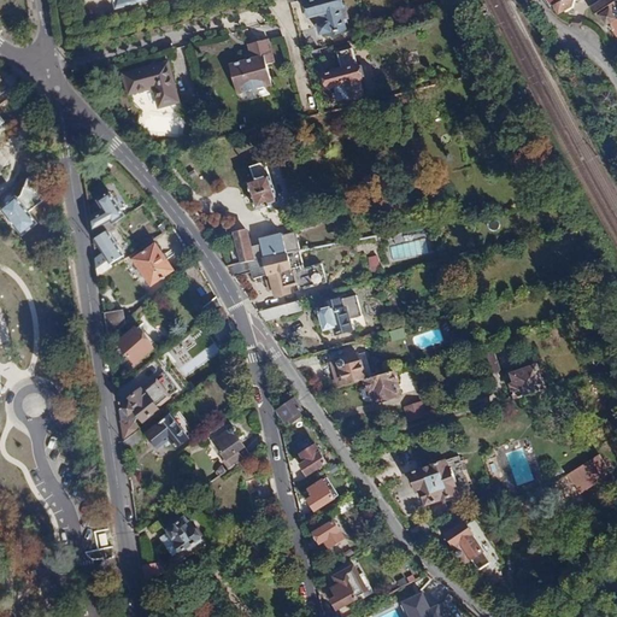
[(342,0),(300,0),(305,19),(315,17),(319,35),(347,29),(342,10),(346,10),(342,0)]
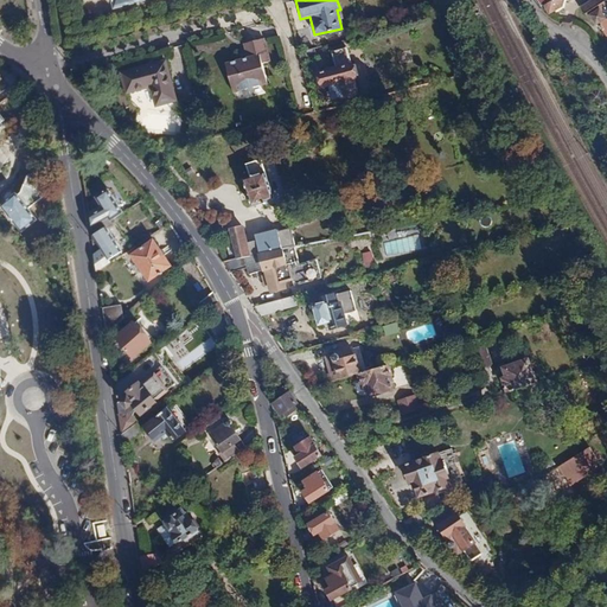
[(545,6),(550,16),(568,7),(564,0),(560,0),(555,2),(545,6)]
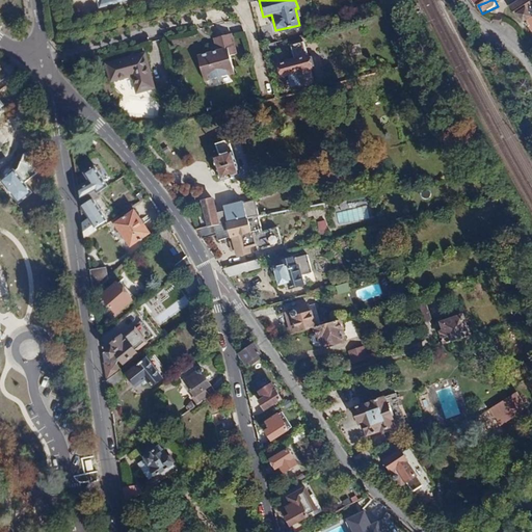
[(531,3),(530,0),(514,0),(507,4),(508,6),(514,16),(515,17),(516,16),(519,20),(521,20),(522,21),(523,20),(529,30),(531,28),(531,3)]
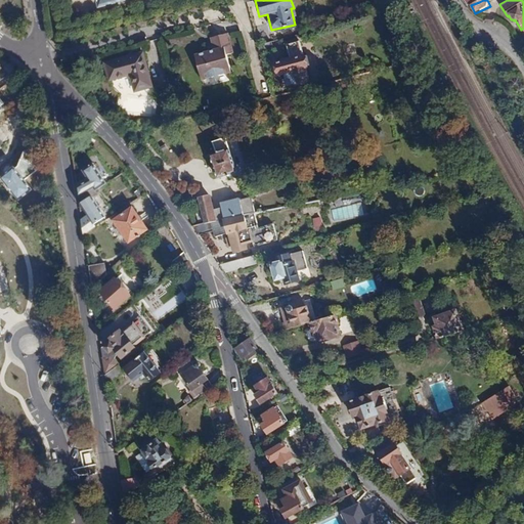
[(231,74),(226,54),(233,53),(228,33),(210,37),(213,49),(194,54),(202,81),(231,74)]
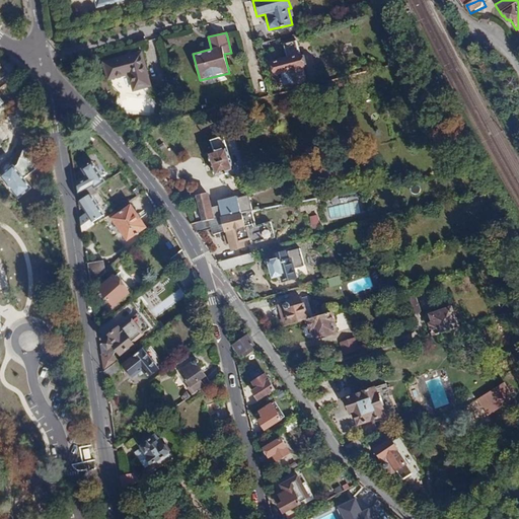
[(305,84),(301,69),(306,68),(306,66),(305,63),(304,57),(303,54),(303,52),(300,53),(296,41),(282,44),(285,57),(269,61),(269,62),(270,66),(271,71),(272,75),(273,76),(280,75),(284,89),(285,89),(291,88),(297,86),(303,85),(305,84)]
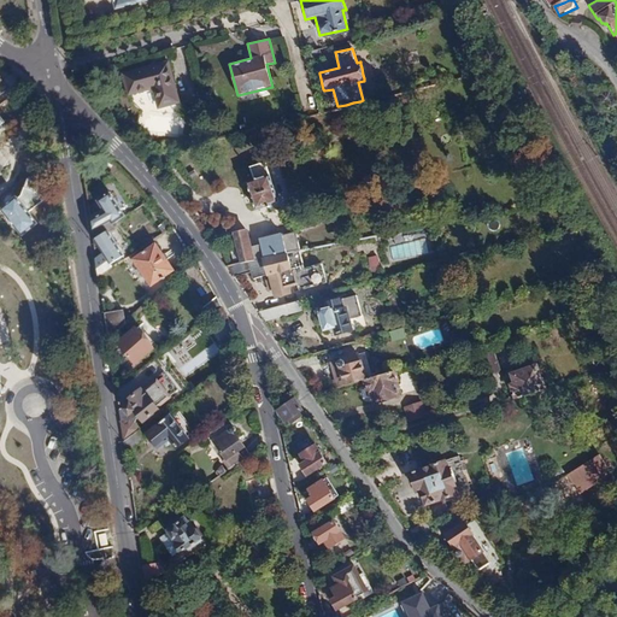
[(322,52),(305,56),(307,65),(324,60),(322,52)]
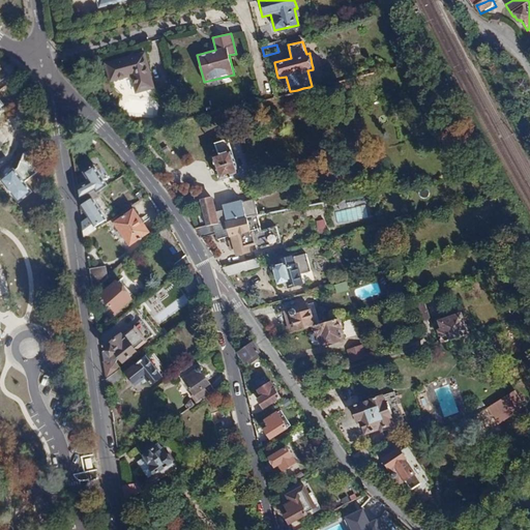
[(358,45),(350,45),(350,55),(359,54),(359,50),(360,50),(361,50),(362,51),(362,50),(361,48),(361,47),(360,47),(360,48),(359,48),(358,45)]
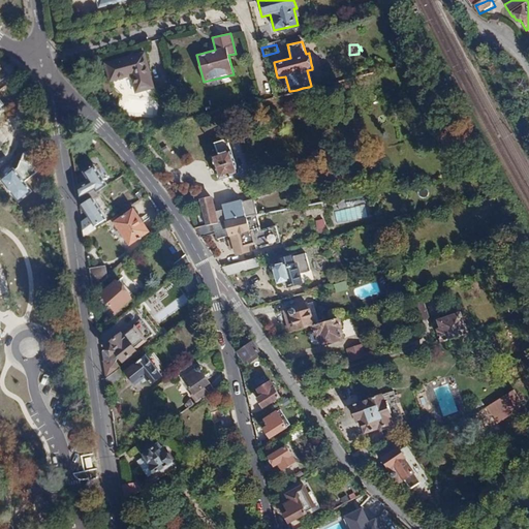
[(145,55),(106,65),(112,82),(132,76),(137,93),(154,88),(145,55)]
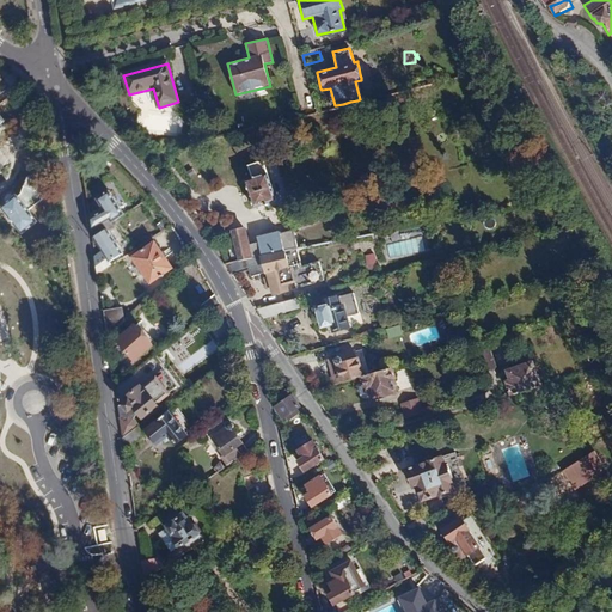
[(268,176),(243,182),(250,210),(274,204),(268,176)]
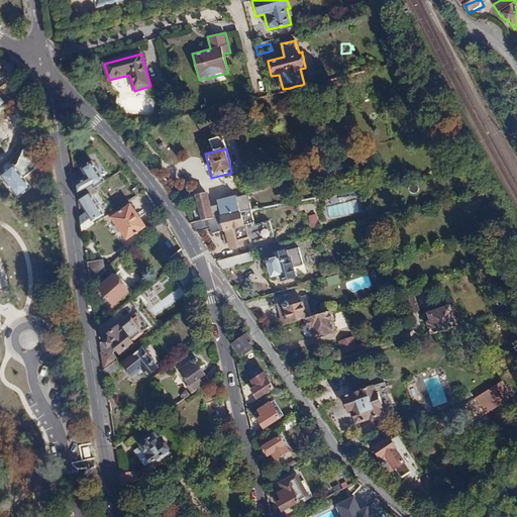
[(15,164),(11,168),(20,179),(35,169),(28,161),(18,157),(15,164)]
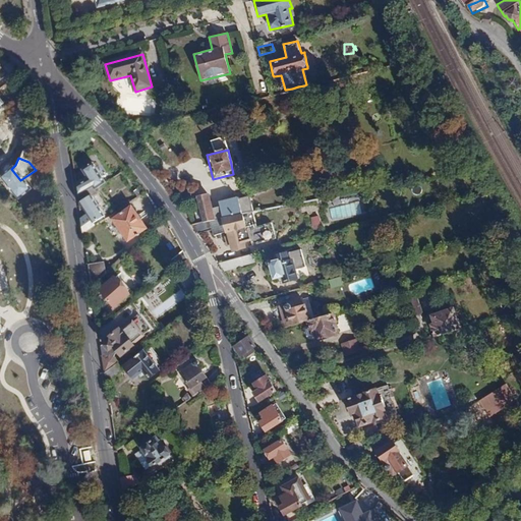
[(75,186),(77,192),(93,185),(101,181),(90,165),(81,169),(87,179),(75,186)]
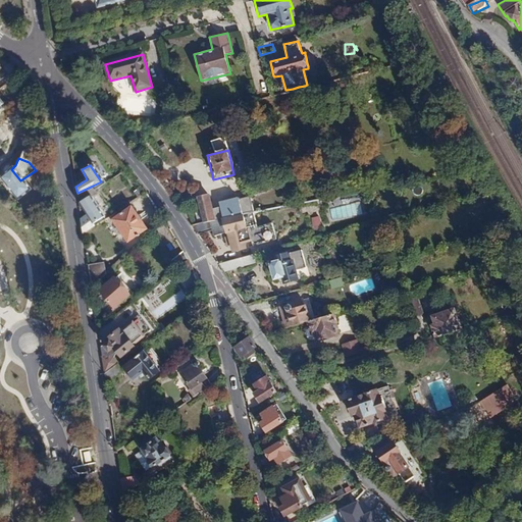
[(10,168),(0,175),(0,177),(15,198),(28,189),(20,180),(11,169),(10,168)]
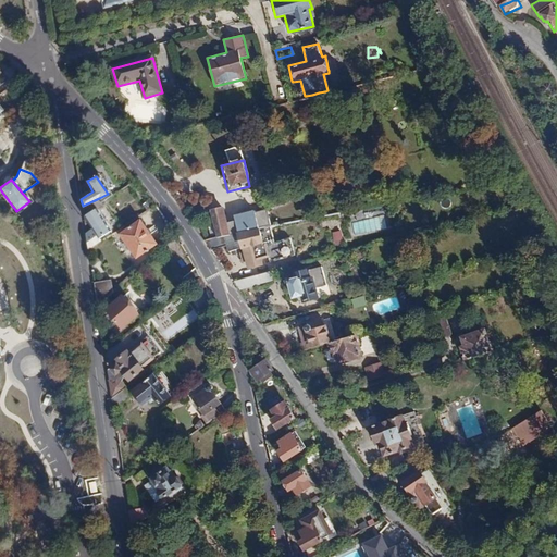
[(209,210),(218,238),(222,237),(236,234),(258,229),(254,210),(233,215),(234,221),(227,223),(223,207),(209,210)]
